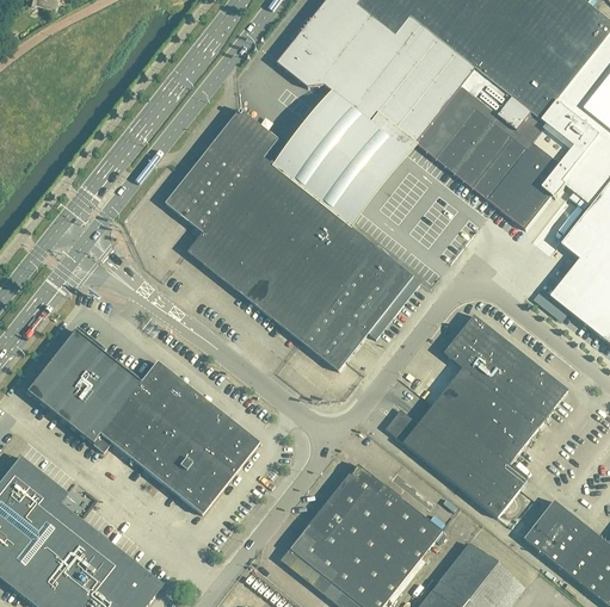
[(325,0),(276,62),(307,87),(324,85),(371,122),(379,113),(414,142),(524,229),(550,194),(554,197),(565,184),(590,205),(593,200),(609,179),(609,20),(587,2),(590,0),(325,0)]
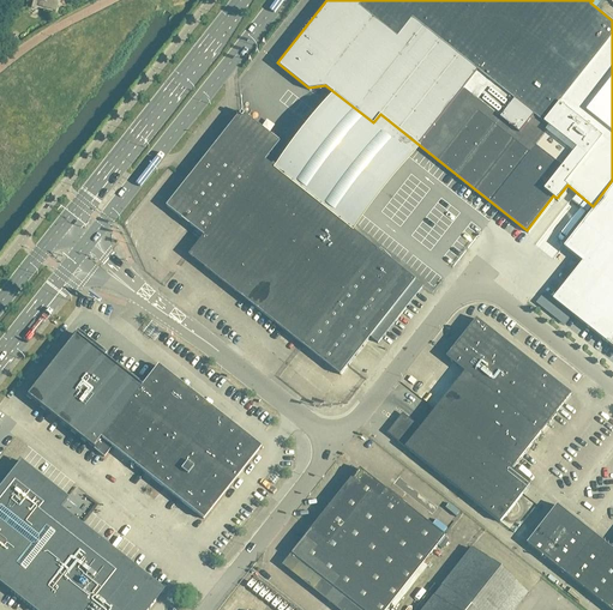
[(16,36),(12,31),(6,37),(10,42),(16,36)]
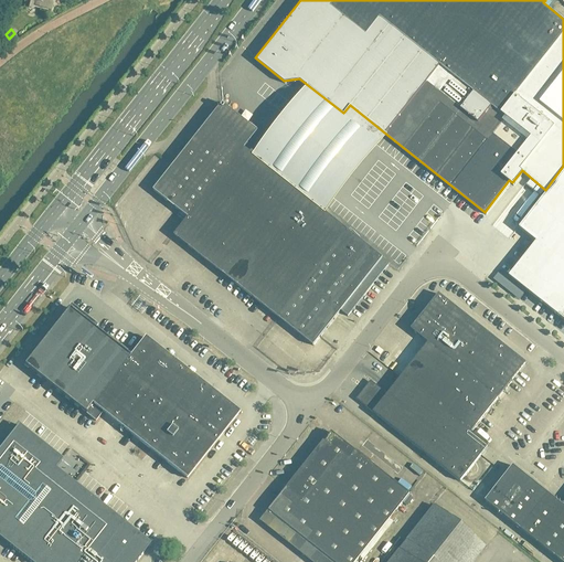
[(267,112),(275,104),(267,97),(259,104),(267,112)]
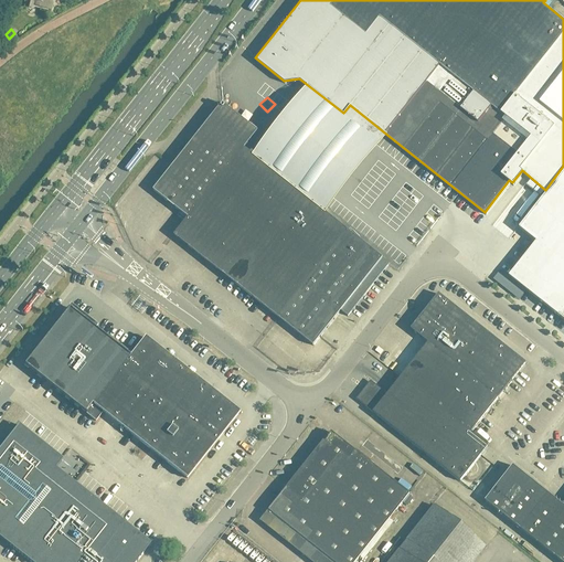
[(187,215),(243,146),(256,128),(221,101),(170,165),(152,188),(187,215)]
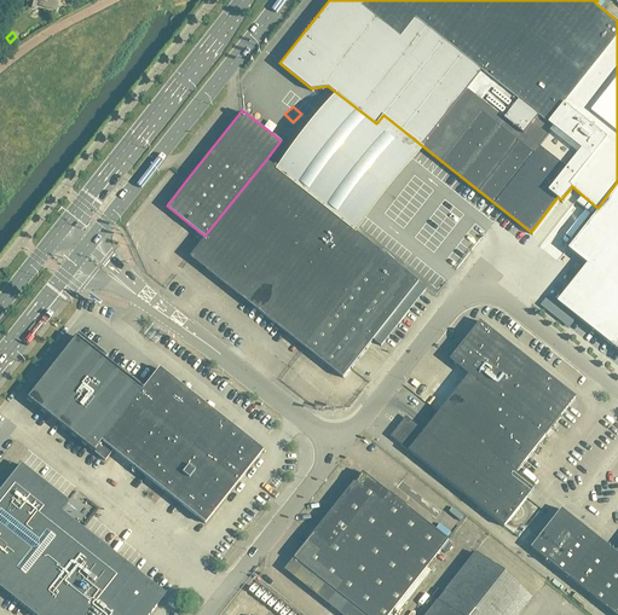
[(266,237),(304,189),(266,160),(204,236),(190,255),(227,285),(266,237)]
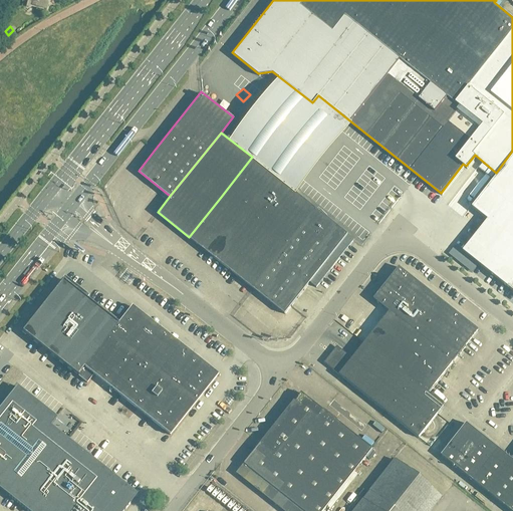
[(512,151),(499,169),(512,180),(512,151)]
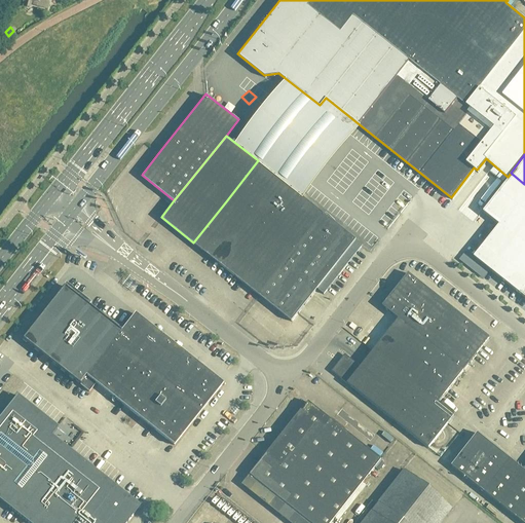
[(258,227),(290,186),(258,160),(226,201),(258,227)]
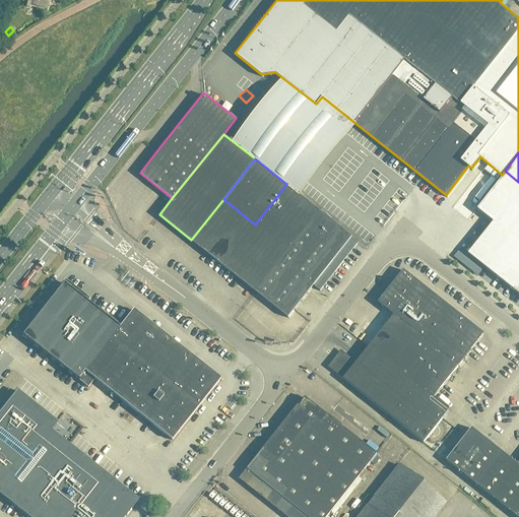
[(502,175),(476,206),(477,207),(476,207),(484,214),(493,219),(518,240),(518,182),(505,171),(502,175)]
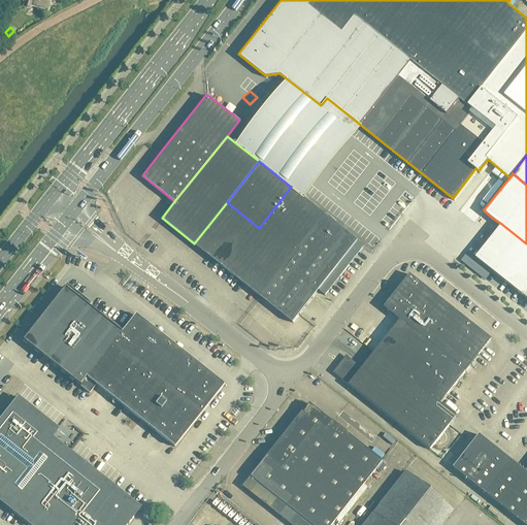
[(291,253),(324,212),(291,187),(259,228),(291,253)]
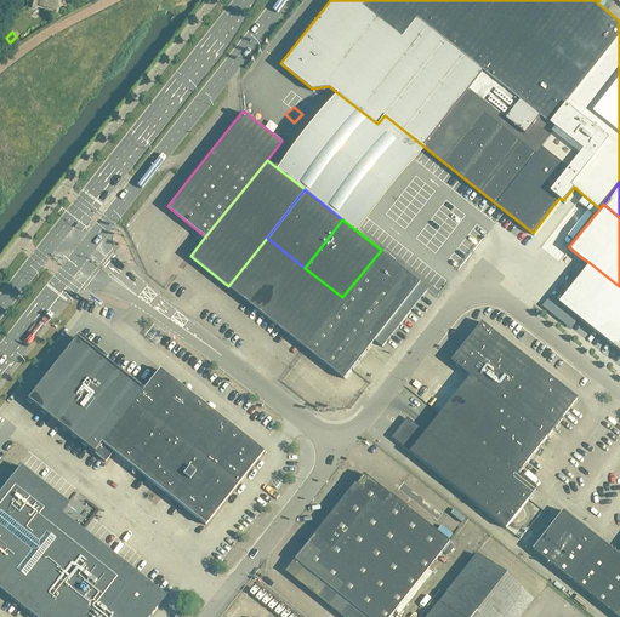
[(267,315),(305,268),(267,238),(228,286),(267,315)]
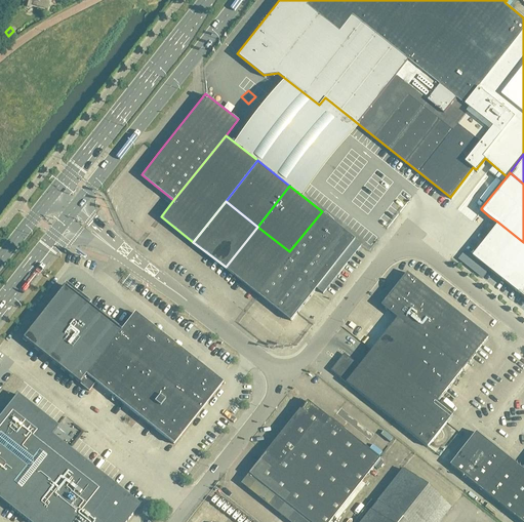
[(322,291),(361,242),(322,211),(289,251),(257,292),(289,318),(316,286),(322,291)]
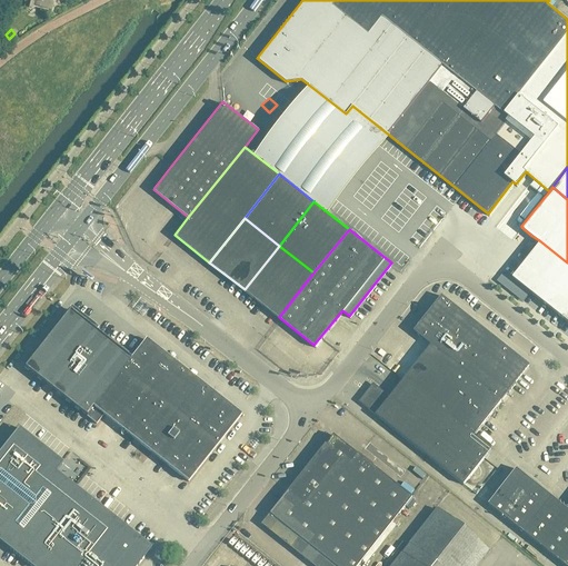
[(567,262),(539,240),(511,276),(556,310),(567,319),(567,262)]
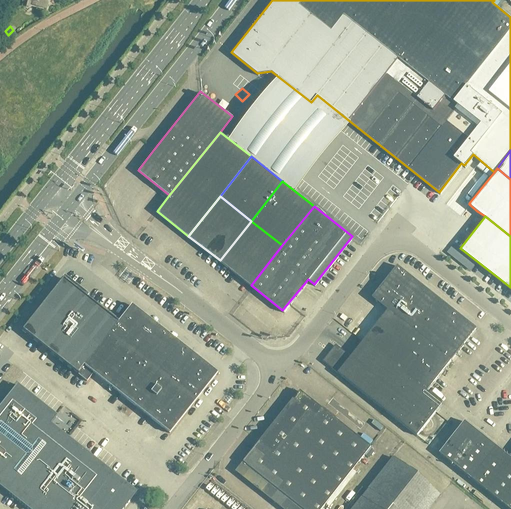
[(251,285),(282,245),(251,221),(220,260),(251,285)]
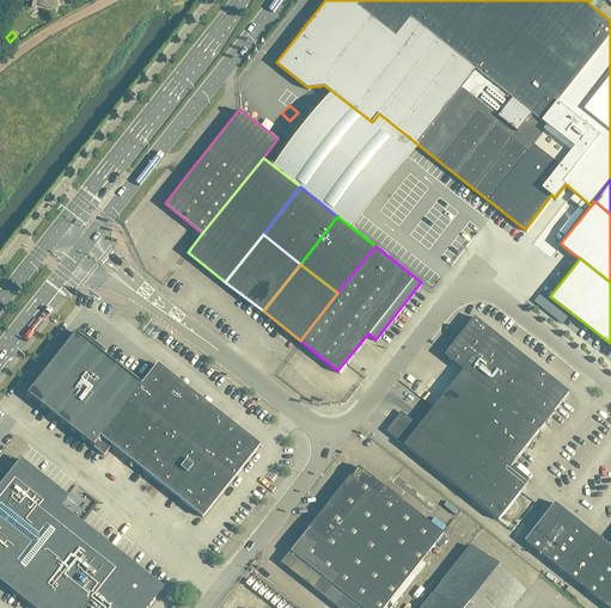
[(569,390),(474,314),(444,352),(462,368),(538,428),(569,390)]
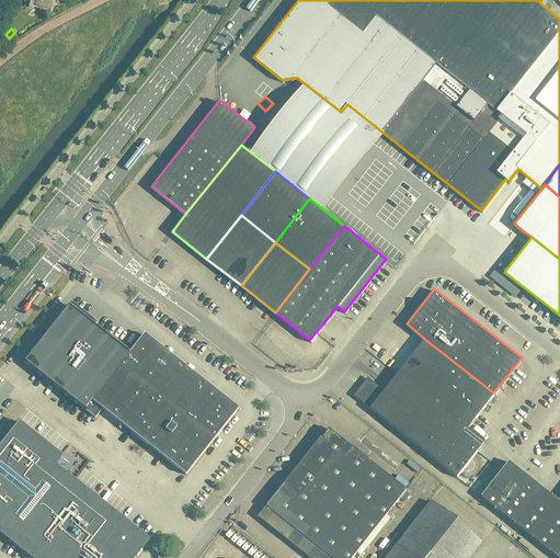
[(237,406),(207,383),(200,377),(144,332),(128,351),(115,340),(96,325),(68,303),(23,359),(79,403),(78,406),(77,407),(81,410),(83,407),(93,414),(101,406),(138,435),(174,464),(184,471),(189,466),(216,432),(220,426),(237,406)]
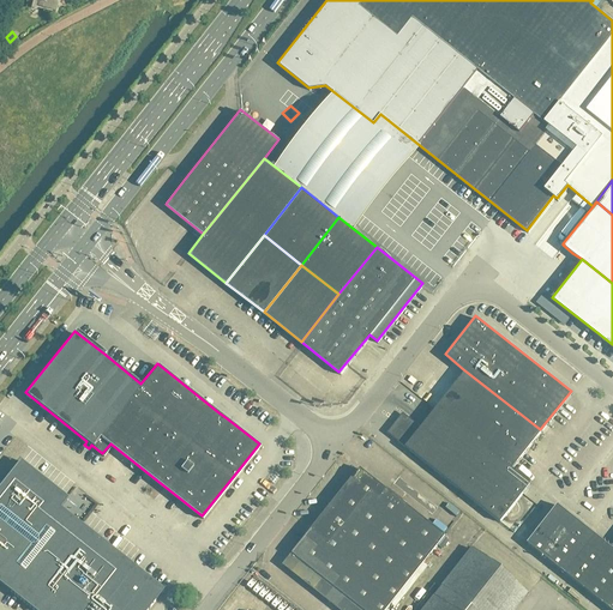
[(540,429),(463,369),(434,405),(511,466),(540,429)]
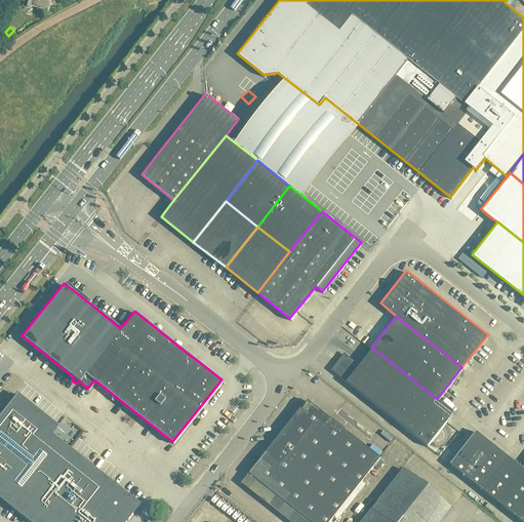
[(437,399),(371,347),(358,364),(350,358),(337,373),(427,444),(452,411),(437,399)]
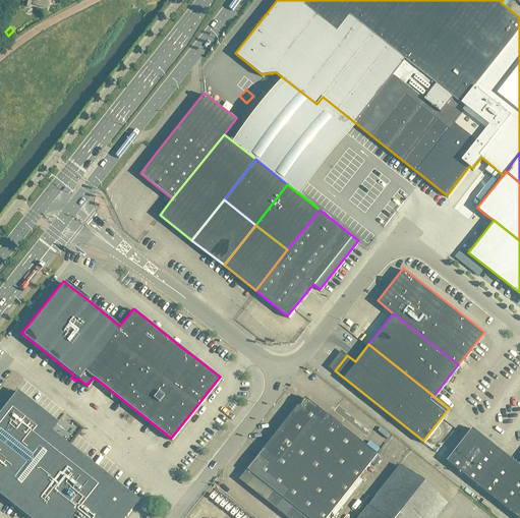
[(109,475),(73,447),(66,441),(50,428),(57,420),(48,414),(41,408),(17,390),(16,389),(1,407),(0,408),(0,494),(30,517),(74,517),(83,508),(109,475)]
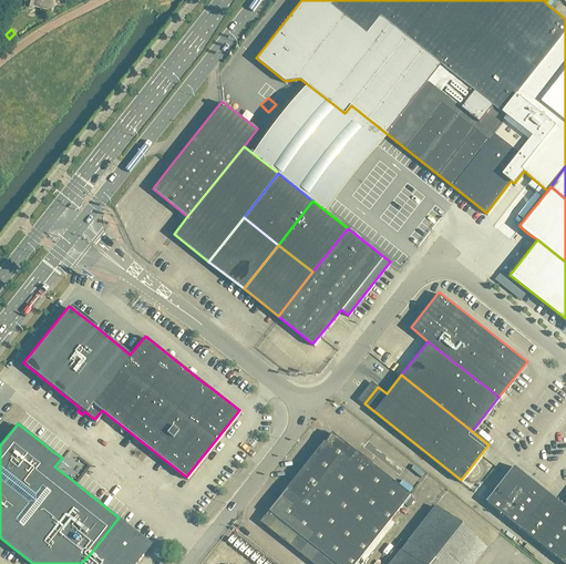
[(335,563),(351,563),(409,493),(369,461),(370,459),(359,451),(356,453),(352,451),(353,450),(353,449),(330,430),(267,509),(267,510),(299,535),(335,563)]
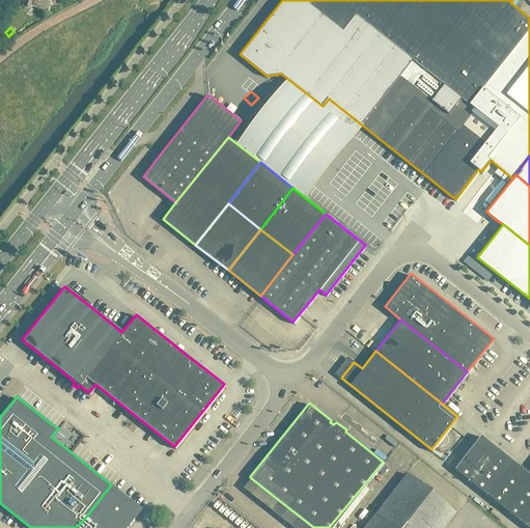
[(529,527),(529,472),(529,474),(480,435),(454,468),(529,527)]
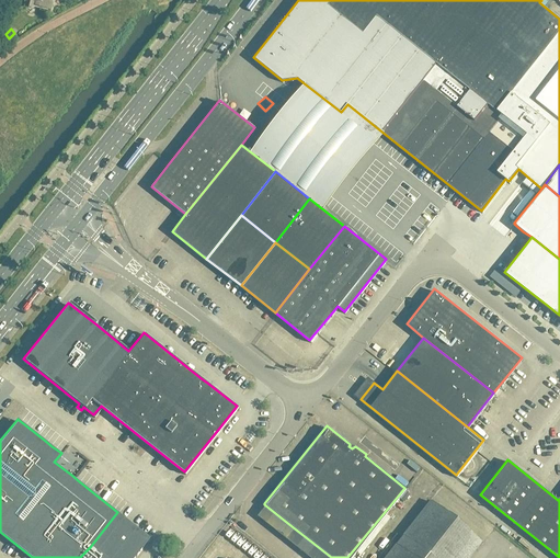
[(427,501),(383,557),(475,557),(484,545),(427,501)]
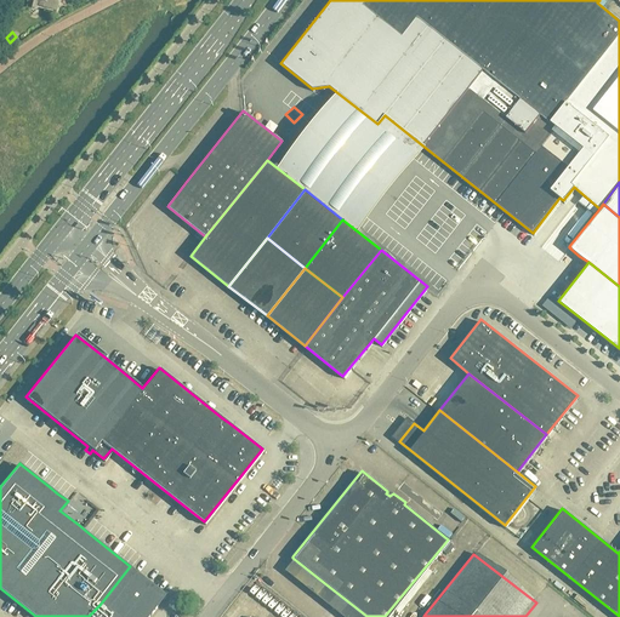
[(114,616),(146,616),(165,594),(130,566),(100,605),(114,616)]
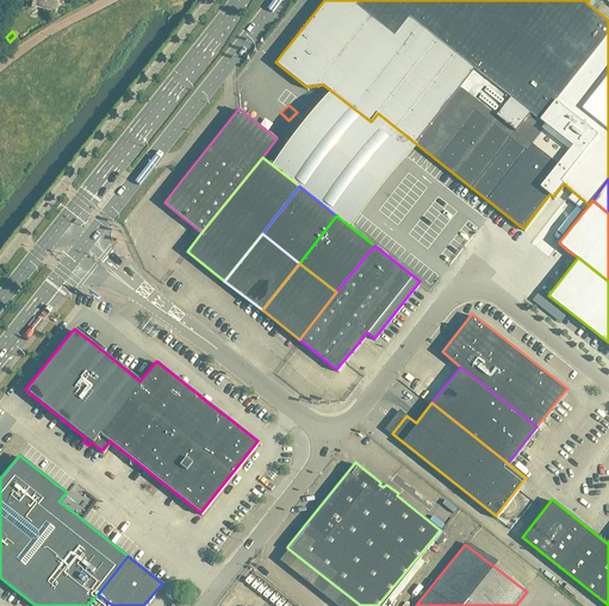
[(262,575),(266,569),(254,561),(250,567),(262,575)]
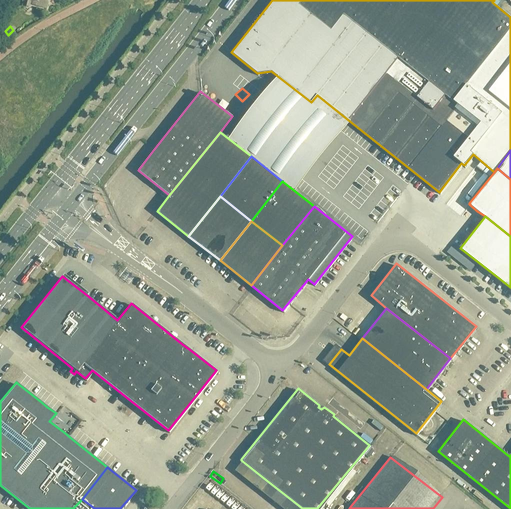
[(448,489),(465,505),(469,500),(452,484),(448,489)]
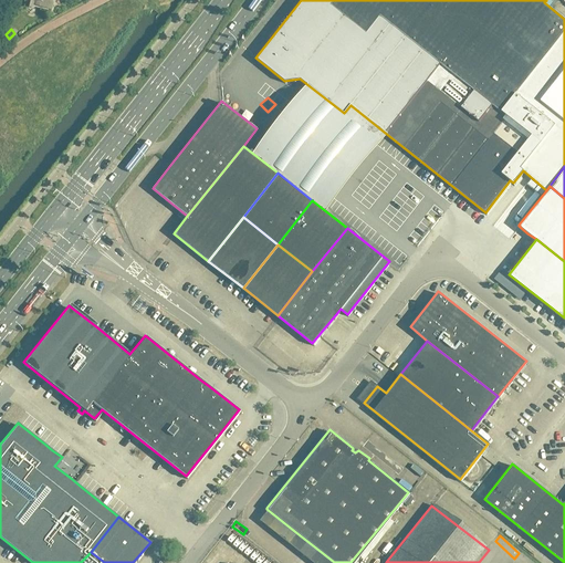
[(104,562),(91,552),(81,562),(104,562)]
